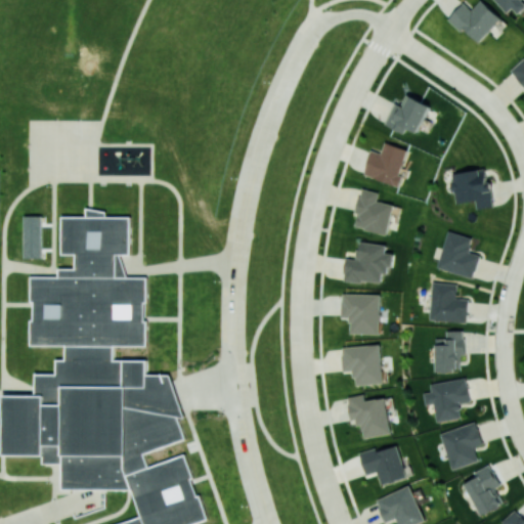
[(501,17),(482,0),(481,0),(472,10),(464,2),(448,19),(462,32),(465,29),(479,42),(501,17)]
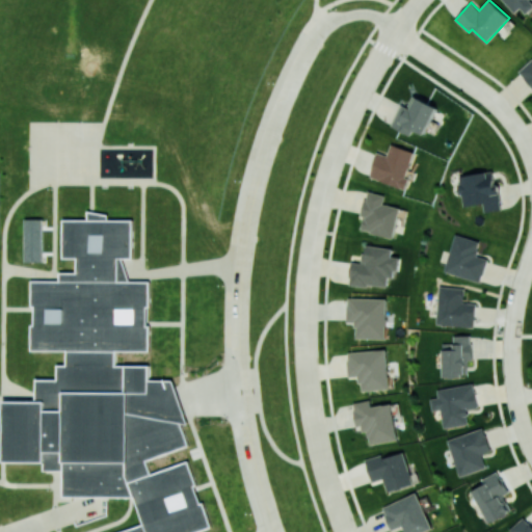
[(503,0),(514,12),(521,7),(526,14),(531,7),(531,2),(529,0),(503,0)]
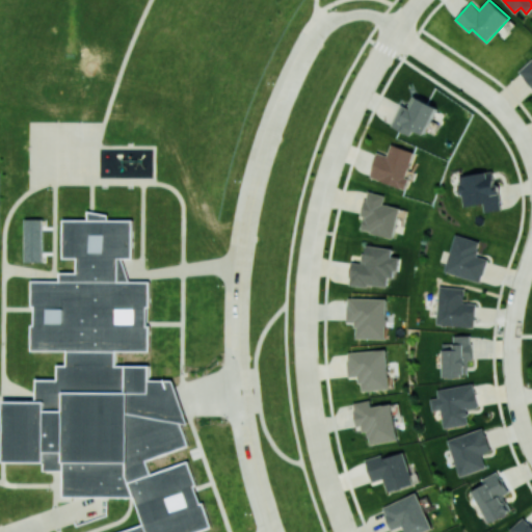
[(401,104),(392,127),(411,134),(414,130),(426,135),(437,106),(413,96),(408,107),(401,104)]
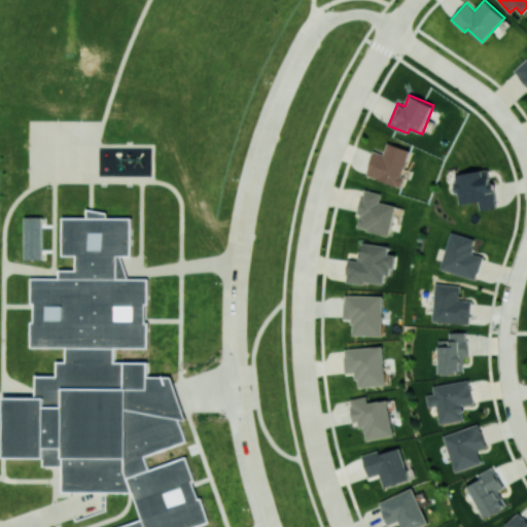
[(366,175),(401,187),(406,177),(401,175),(411,150),(388,142),(384,154),(375,151),(366,175)]
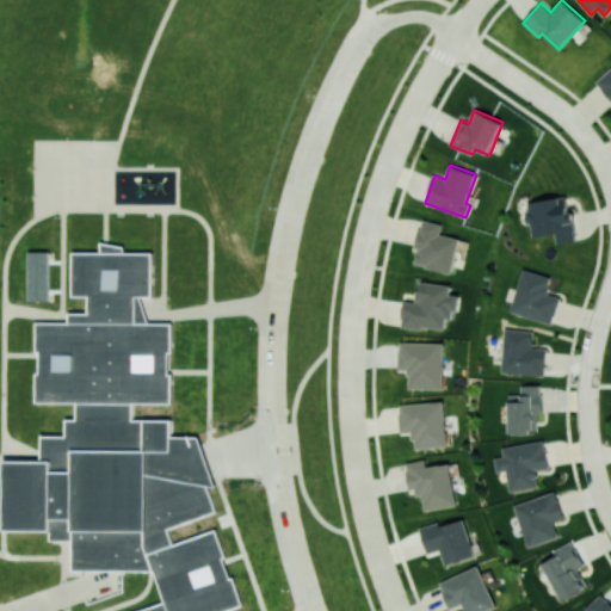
[(526,202),(531,236),(555,234),(556,244),(575,241),(568,196),(526,202)]
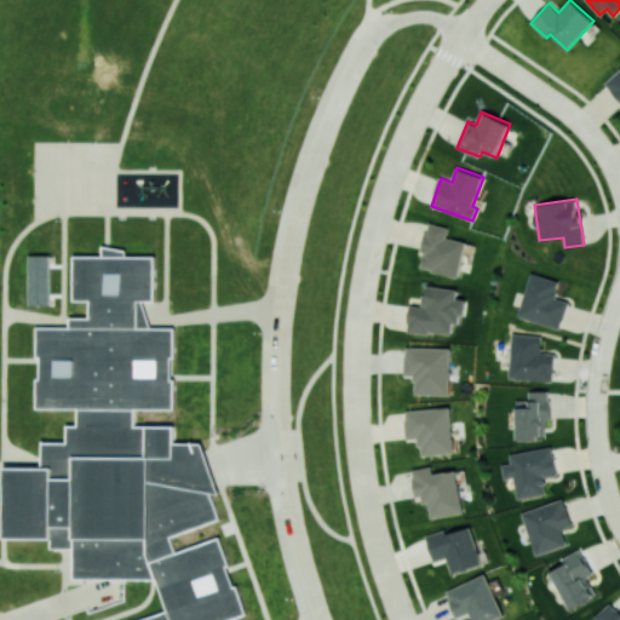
[(465,241),(447,237),(448,227),(428,223),(419,269),(459,275),(465,241)]
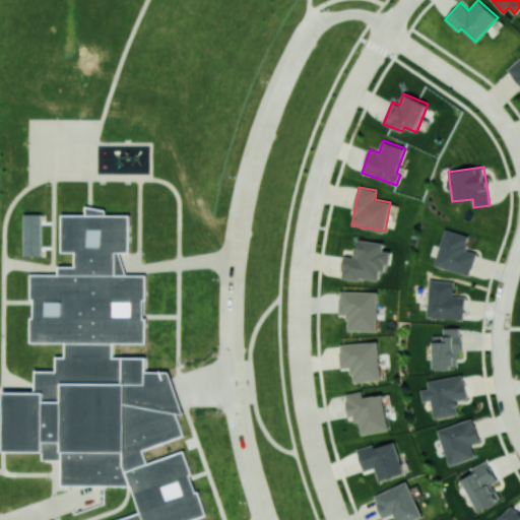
[(61,484),(62,459),(44,459),(44,452),(6,451),(7,392),(36,392),(36,371),(57,371),(57,356),(66,356),(66,341),(31,342),(31,317),(34,317),(34,299),(31,299),(31,274),(60,274),(59,266),(76,266),(76,251),(62,251),(62,214),(86,214),(86,205),(106,209),(106,214),(130,214),(129,252),(118,252),(127,275),(146,274),(146,299),(143,299),(143,318),(146,318),(146,342),(114,342),(113,358),(146,356),(146,372),(169,371),(177,392),(184,413),(176,412),(185,435),(142,450),(148,463),(184,450),(192,473),(189,474),(196,493),(199,492),(206,514),(188,519),(118,519),(141,512),(132,485),(61,484)]
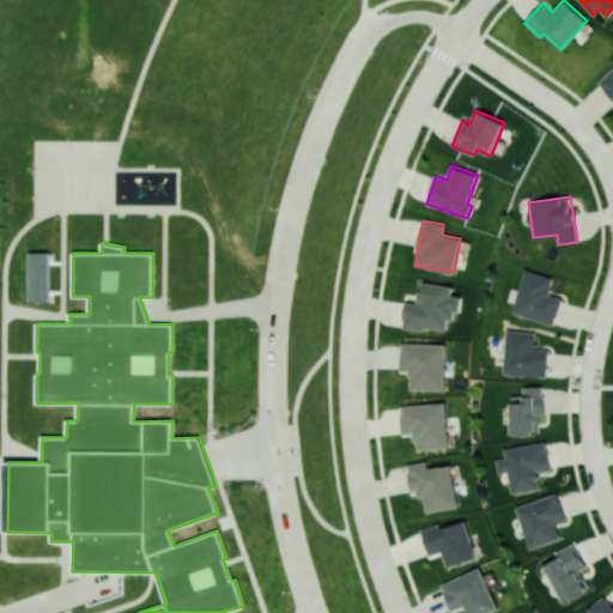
[(29,302),(49,302),(49,252),(29,253),(29,302)]
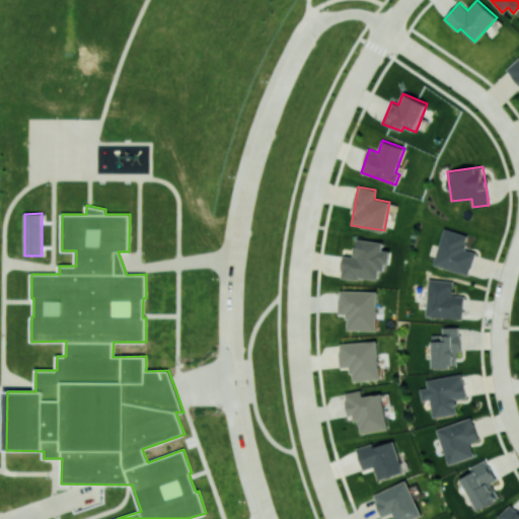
[(465,249),(469,235),(443,228),(434,265),(469,275),(475,252),(465,249)]
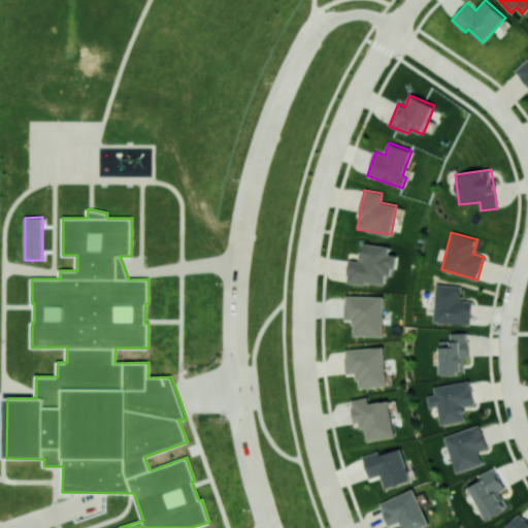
[(390,246),(362,242),(360,261),(350,259),(347,281),(385,286),(386,275),(393,276),(396,255),(389,254),(390,246)]
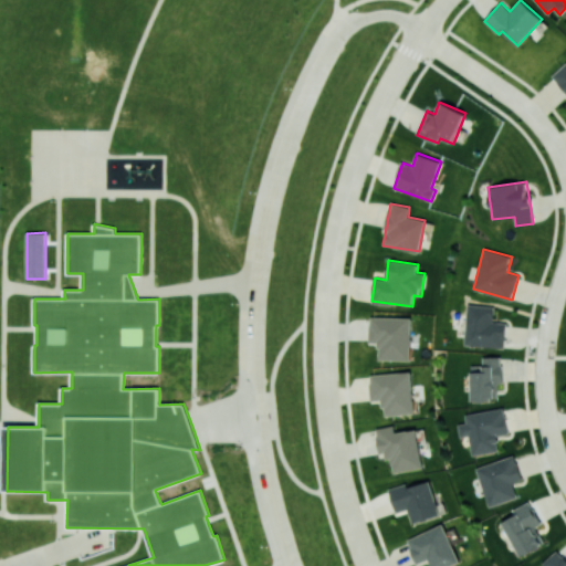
[(495,306),(468,303),(463,344),(504,349),(507,323),(493,321),(495,306)]
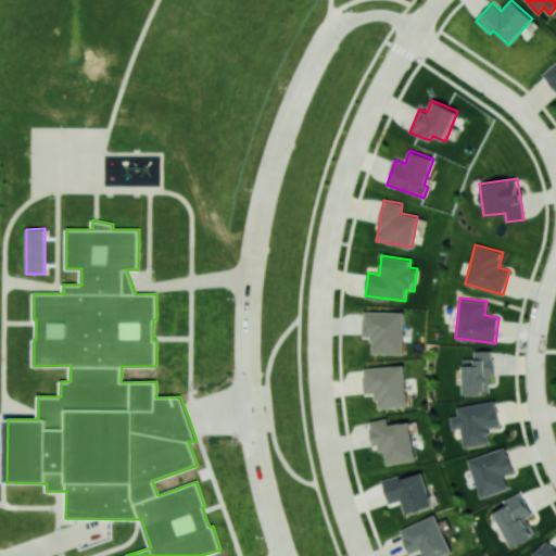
[(404,312),(364,311),(363,336),(371,336),(371,353),(404,354),(404,312)]
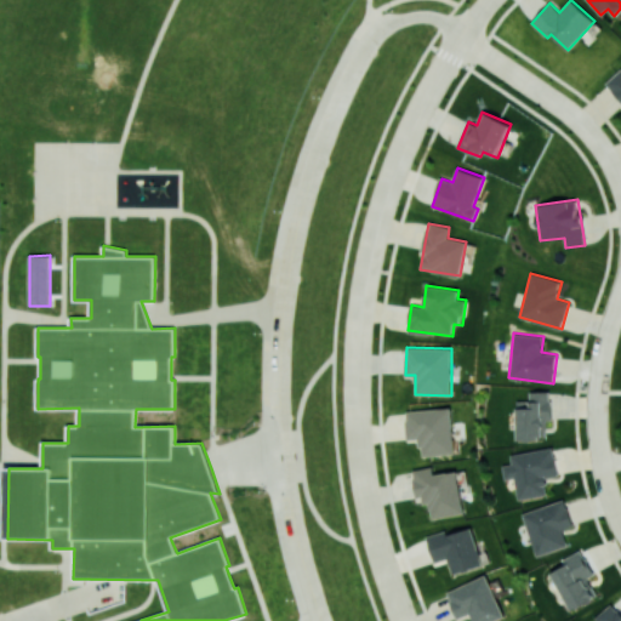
[(517,400),(517,440),(547,439),(546,421),(552,421),(551,391),(530,392),(530,400),(517,400)]
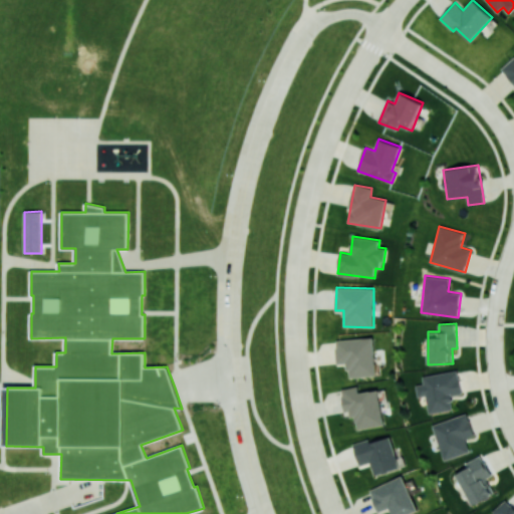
[(336,339),(337,363),(347,362),(348,377),(375,375),(374,337),(336,339)]
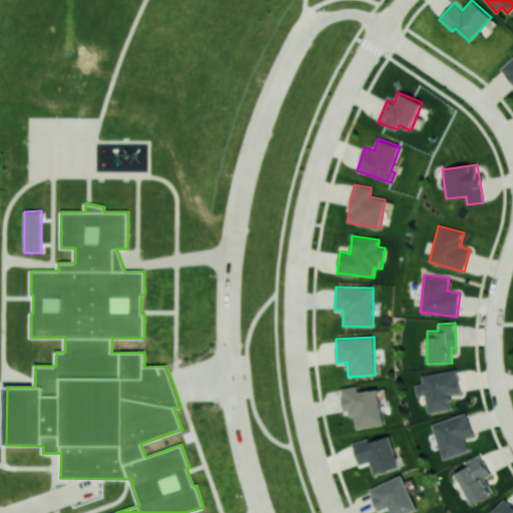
[(421,375),(422,383),(415,384),(416,397),(425,395),(427,412),(452,409),(450,395),(461,393),(457,370),(421,375)]
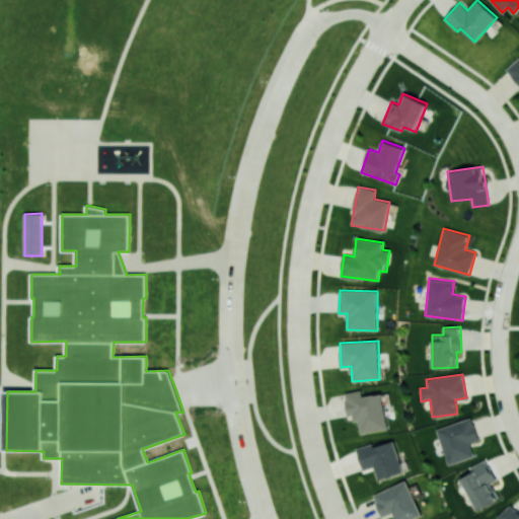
[(387,429),(382,393),(363,396),(362,389),(345,392),(349,416),(356,415),(359,434),(387,429)]
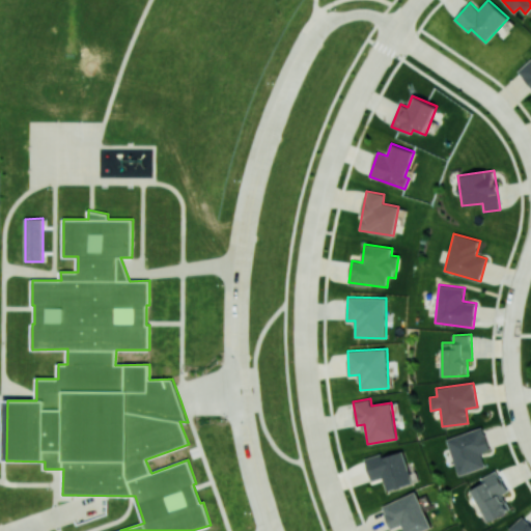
[(446,439),(457,475),(485,467),(481,453),(491,450),(482,427),(446,439)]
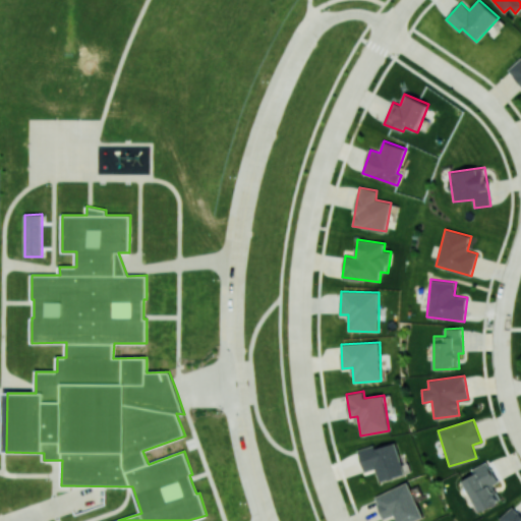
[(375,449),(374,445),(358,450),(364,471),(375,468),(380,481),(405,474),(396,443),(375,449)]
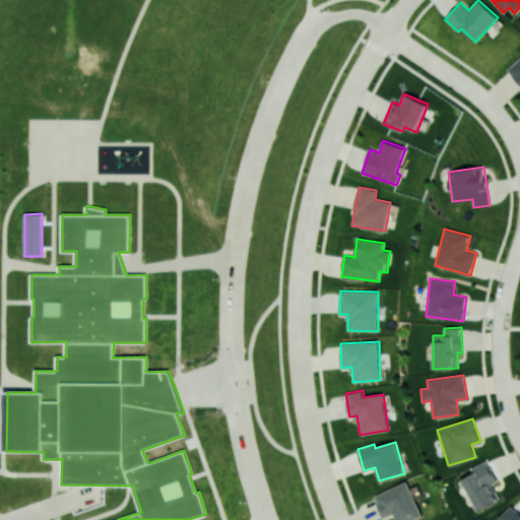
[(492,483),(497,480),(486,460),(469,468),(472,473),(461,479),(477,511),(500,500),(492,483)]
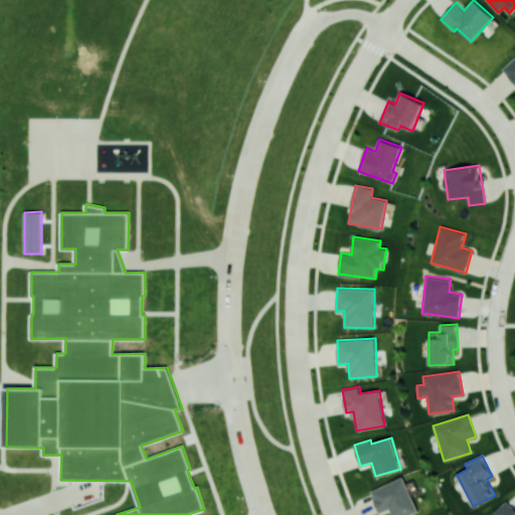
[(370,490),(379,512),(390,508),(392,514),(410,514),(417,512),(403,477),(370,490)]
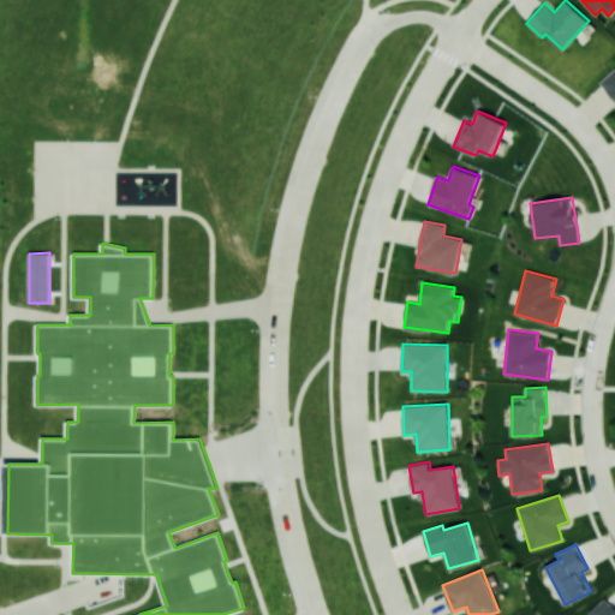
[(614,614),(614,609),(607,599),(587,614),(614,614)]
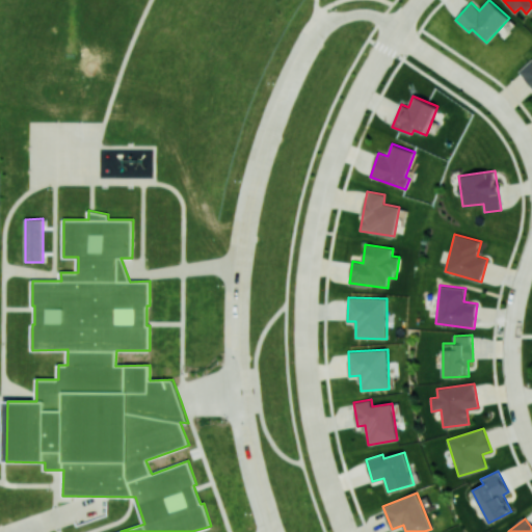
All buildings are outlined.
